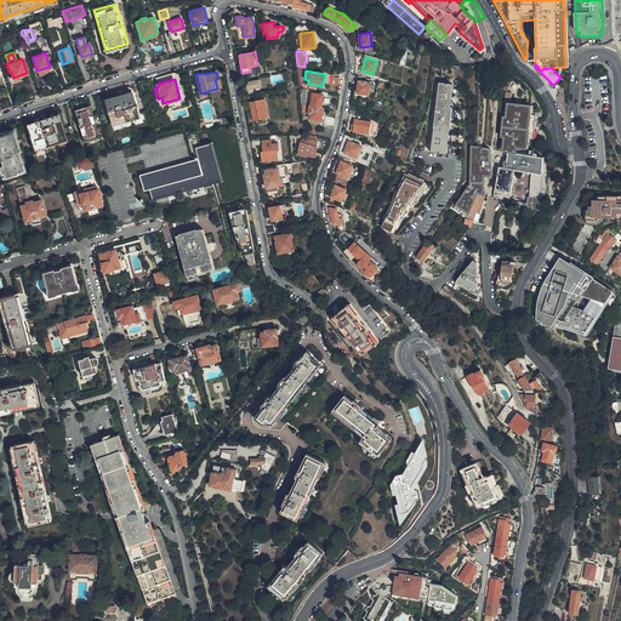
[(369,93),(370,83),(365,83),(365,81),(360,80),(360,81),(358,81),(357,92),(369,93)]
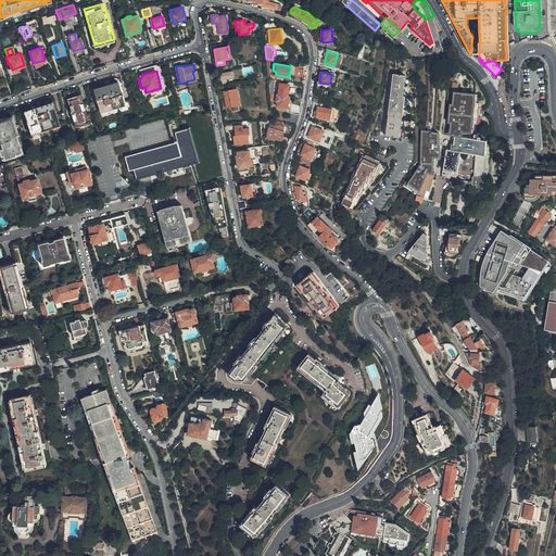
[(400,137),(405,92),(404,91),(405,75),(393,74),(393,75),(391,92),(388,115),(386,136),(400,137)]
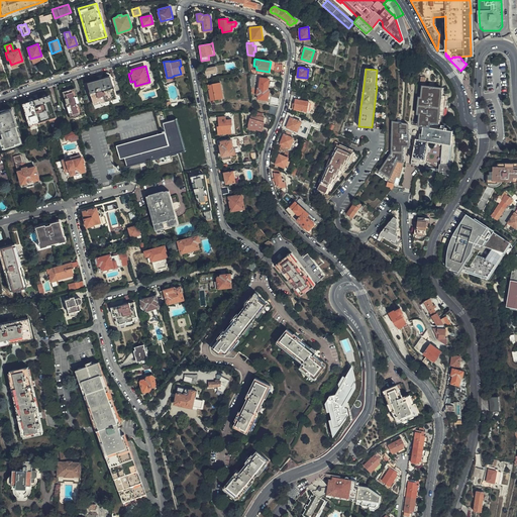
[(115,96),(110,76),(108,77),(94,81),(87,83),(92,102),(115,96)]
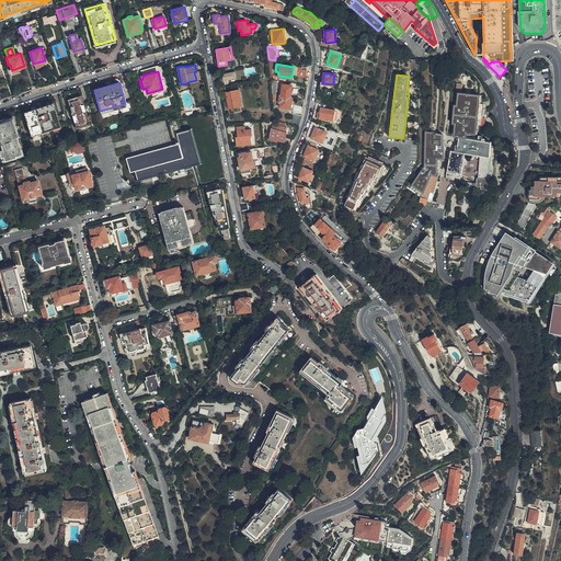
[(285,96),(290,98),(292,91),(292,86),(283,84),(281,96),(285,96)]
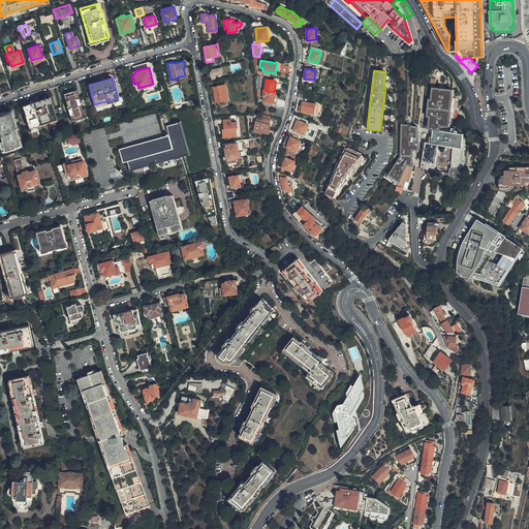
[(227,99),(225,85),(212,87),(215,101),(227,99)]
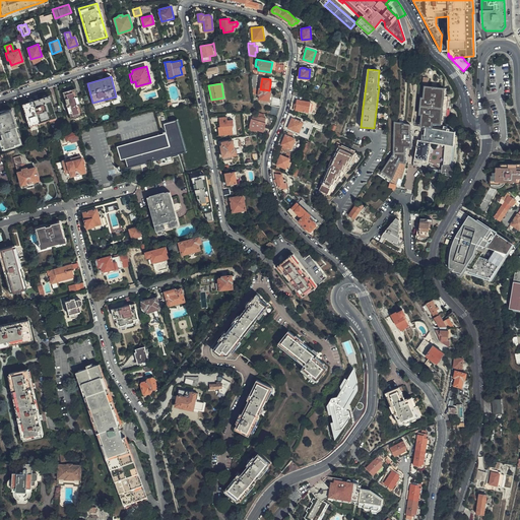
[(399,178),(402,179),(407,163),(405,163),(405,160),(405,146),(411,146),(411,138),(416,139),(415,149),(413,165),(421,166),(421,165),(427,165),(432,140),(445,143),(445,164),(443,164),(443,174),(453,174),(456,131),(452,131),(452,129),(450,129),(450,130),(448,130),(449,128),(446,128),(446,129),(432,126),(432,128),(431,128),(432,123),(440,124),(441,117),(444,117),(446,117),(449,96),(447,96),(445,95),(446,88),(427,85),(425,96),(423,96),(419,113),(421,113),(420,121),(418,120),(417,124),(394,121),(393,151),(389,159),(387,161),(382,171),(393,178),(391,182),(397,184),(399,178)]
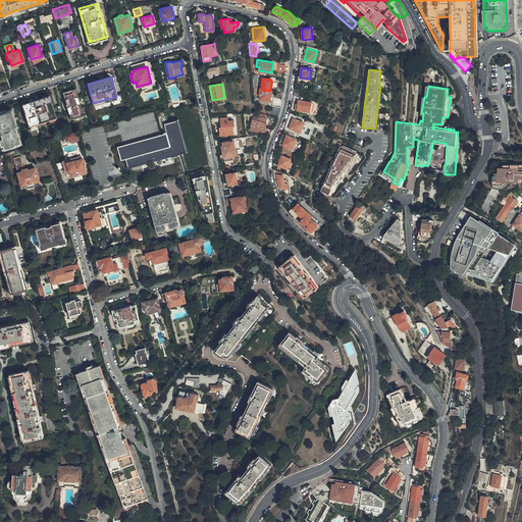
[(84,114),(74,88),(70,90),(63,92),(71,118),(84,114)]
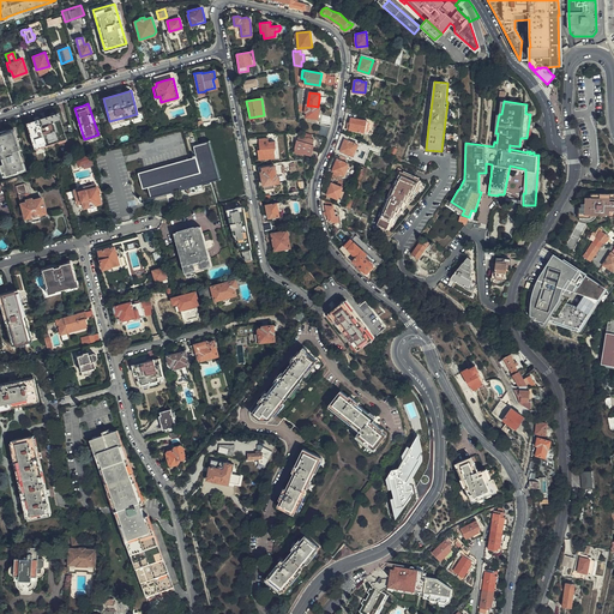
[(318,119),(319,107),(318,107),(312,106),(307,106),(306,104),(305,112),(307,112),(306,118),(318,119)]
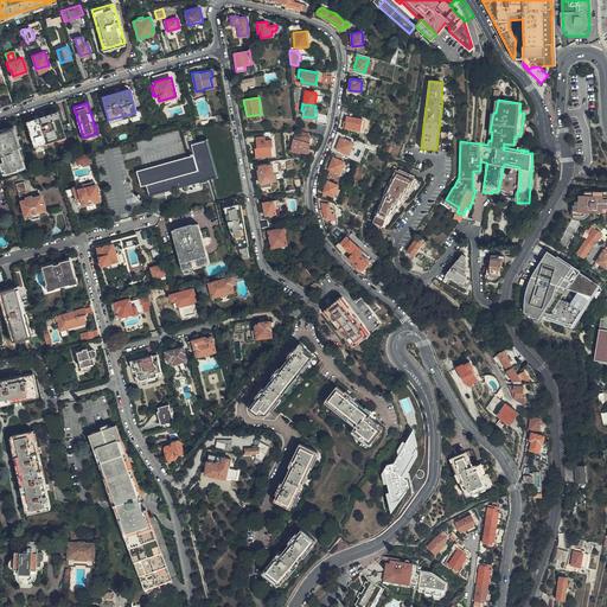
[(64,134),(57,112),(37,119),(26,122),(33,145),(64,134)]
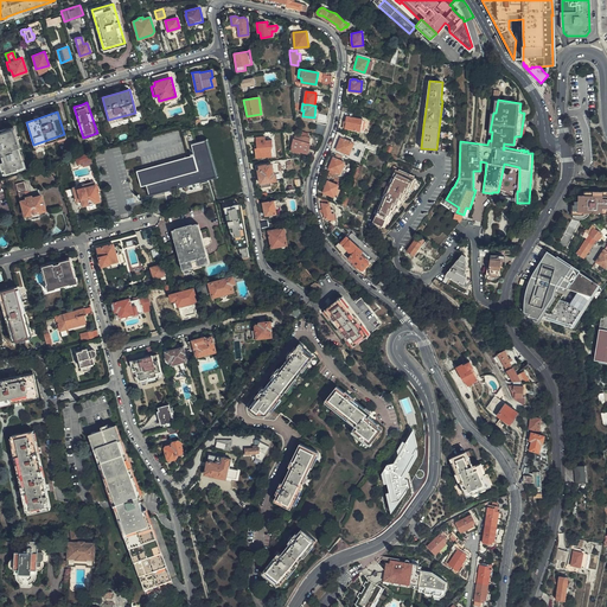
[(360,131),(362,119),(356,117),(346,116),(345,121),(345,122),(345,128),(360,131)]
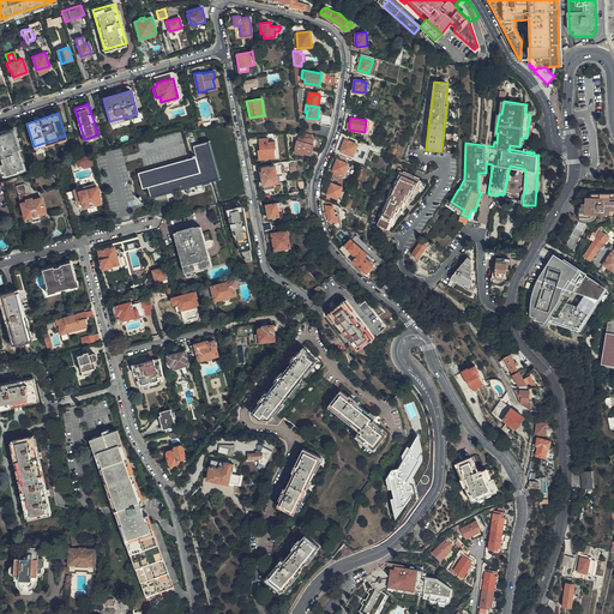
[(329,132),(330,126),(320,124),(318,131),(318,136),(326,138),(329,132)]
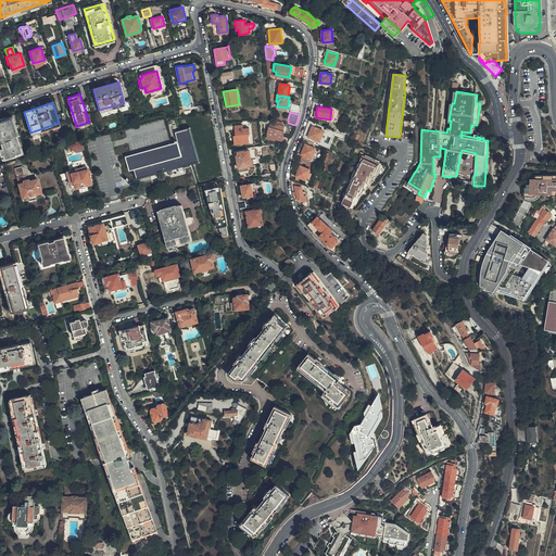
[(22,150),(14,128),(11,116),(0,119),(0,139),(2,148),(0,148),(0,150),(2,156),(22,150)]
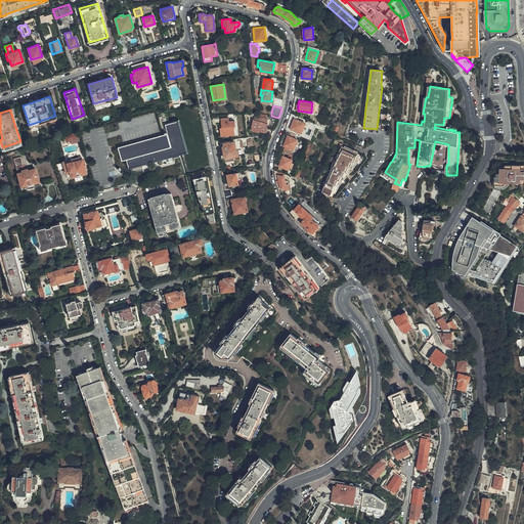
[(265,132),(268,123),(267,122),(267,119),(262,117),(262,118),(254,116),(254,118),(250,130),(258,132),(259,130),(265,132)]
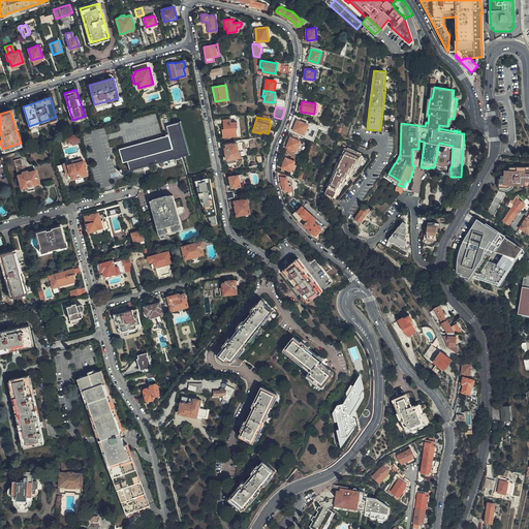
[(238,128),(237,121),(231,122),(230,119),(223,119),(223,128),(222,128),(223,136),(237,135),(237,128),(238,128)]
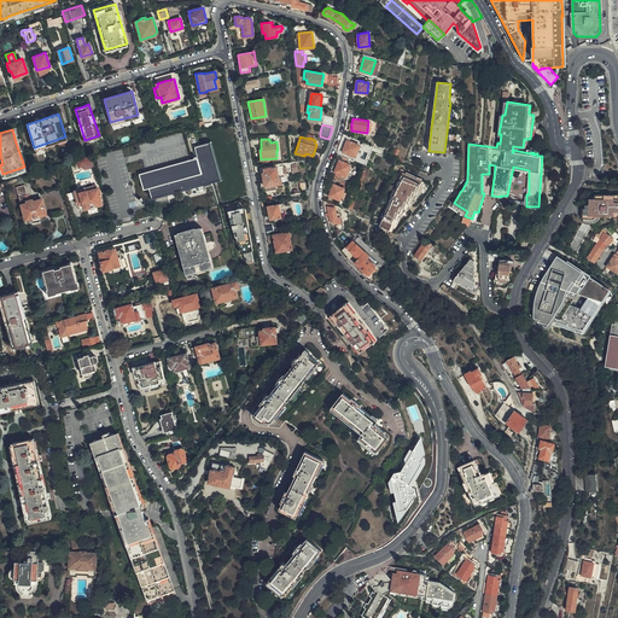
[(355,156),(359,145),(347,140),(342,152),(355,156)]
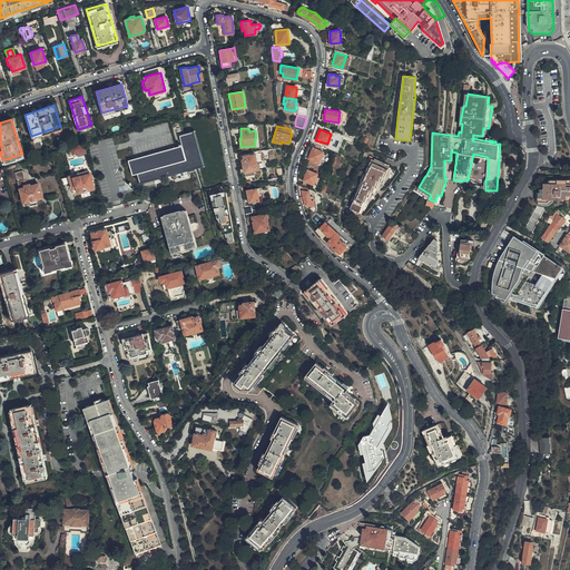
[(203,165),(200,157),(193,130),(179,134),(183,144),(175,146),(156,151),(140,156),(128,159),(133,175),(137,174),(140,184),(167,176),(182,172),(203,165)]
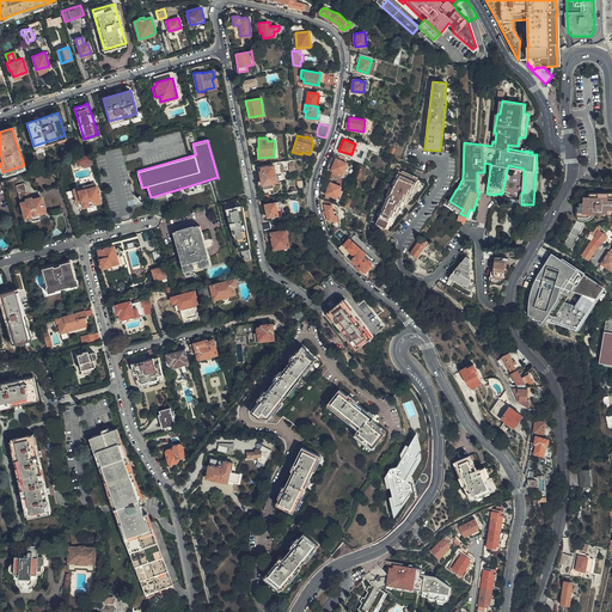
[(90,153),(80,155),(75,157),(78,165),(81,164),(83,166),(92,163),(90,153)]
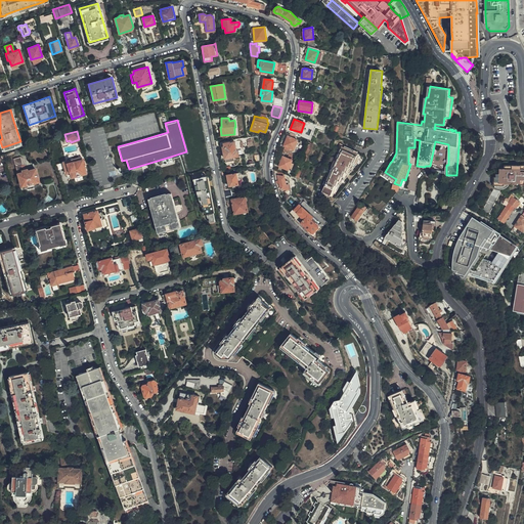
[(293,150),(297,139),(288,136),(284,146),(293,150)]
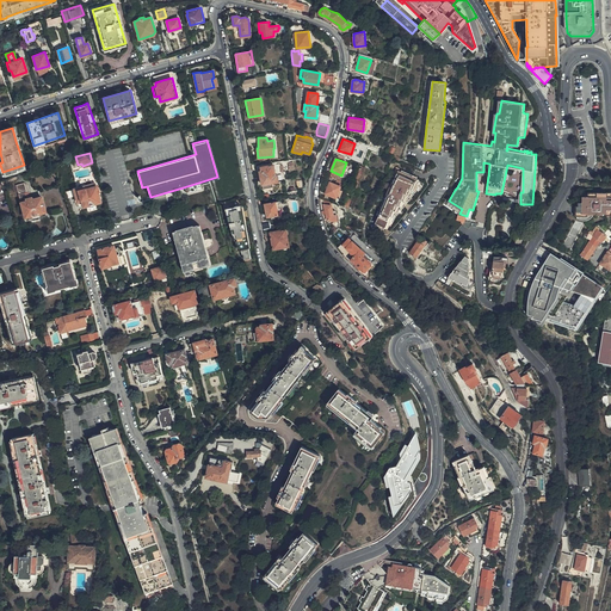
[(54,164),(56,172),(68,168),(66,160),(54,164)]
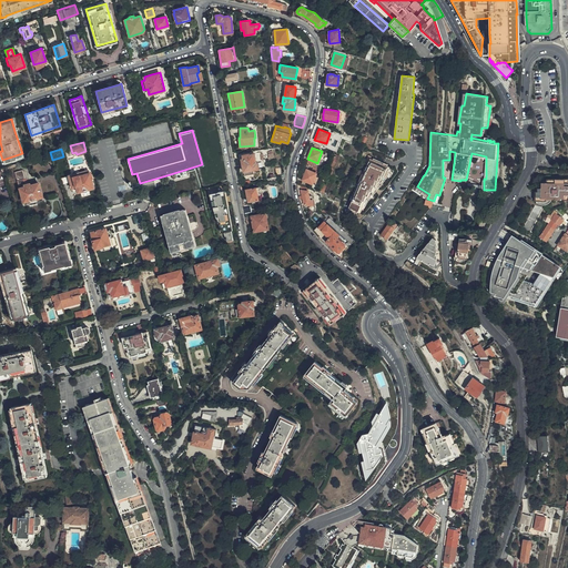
[(443,160),(443,175),(445,175),(445,162),(454,163),(455,152),(449,151),(449,160),(443,160)]
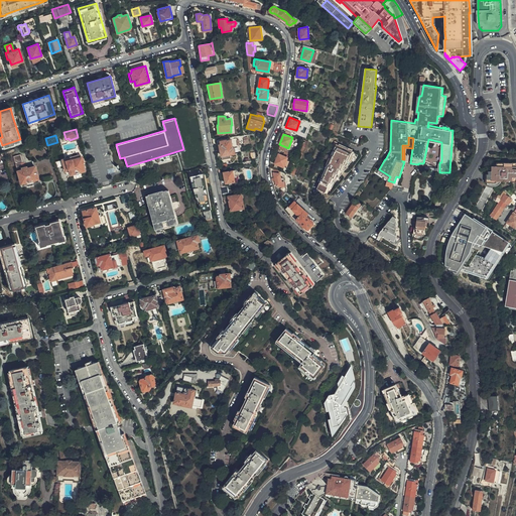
[(232,147),(231,138),(220,140),(221,144),(219,144),(221,154),(235,152),(234,146),(232,147)]
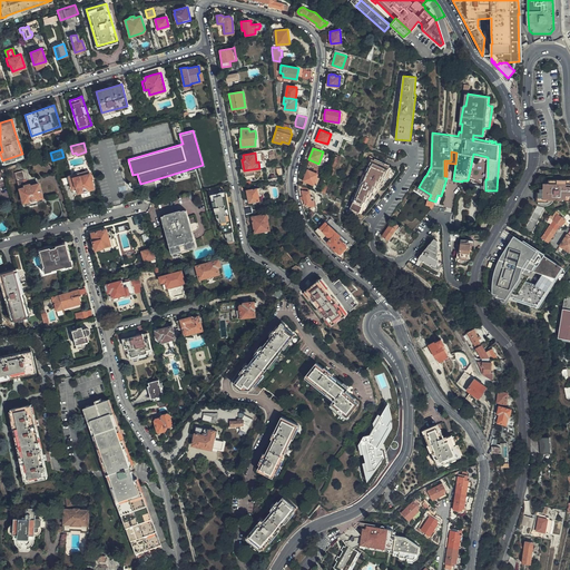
[(373,185),(376,187),(377,187),(381,182),(382,183),(384,177),(385,177),(391,167),(385,164),(371,157),(367,166),(360,183),(349,207),(361,213),(365,202),(366,202),(369,196),(370,197),(373,192),(371,190),(373,185)]
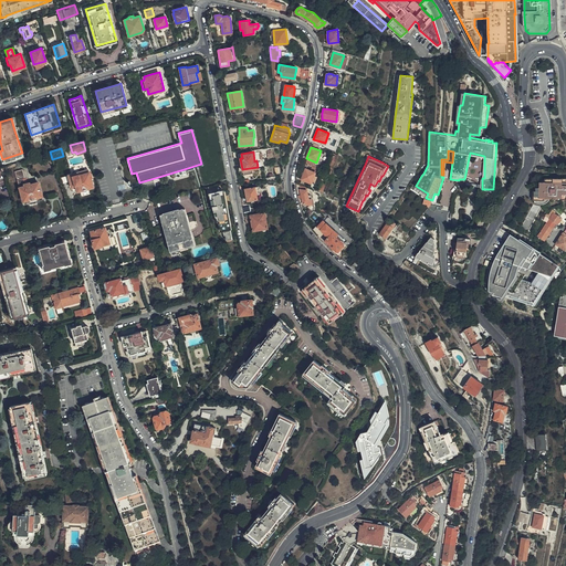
[(311,182),(315,173),(305,168),(301,178),(311,182)]
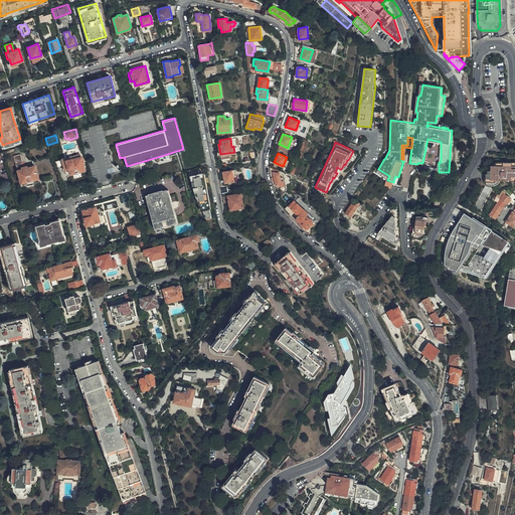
[(36,176),(33,165),(26,167),(25,166),(22,167),(20,162),(22,162),(20,154),(13,156),(13,158),(16,168),(20,182),(26,180),(37,177),(36,176)]
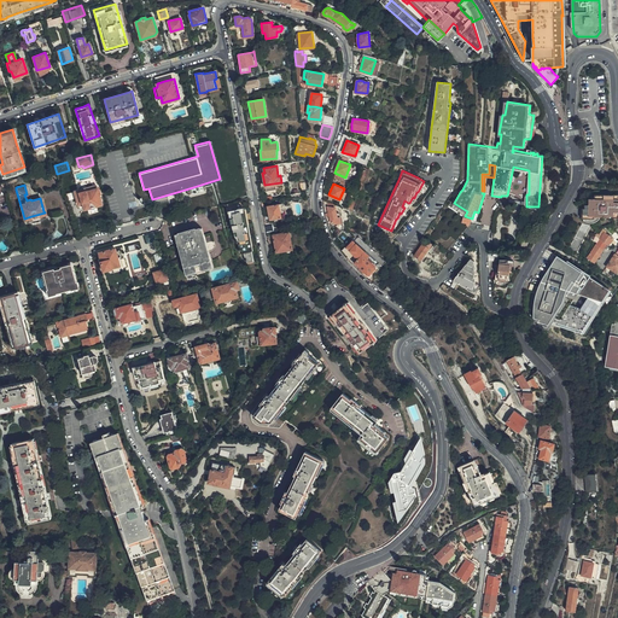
[(98,194),(95,185),(74,191),(77,204),(81,203),(83,209),(100,203),(101,202),(100,197),(98,194)]
